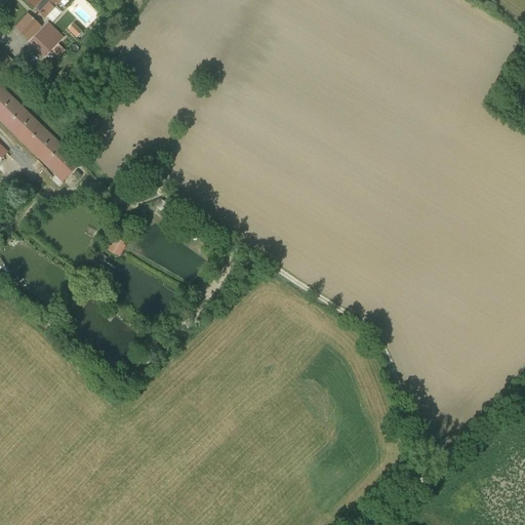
[(28,0),(27,2),(41,14),(40,15),(41,16),(42,15),(44,18),(62,0),(28,0)]
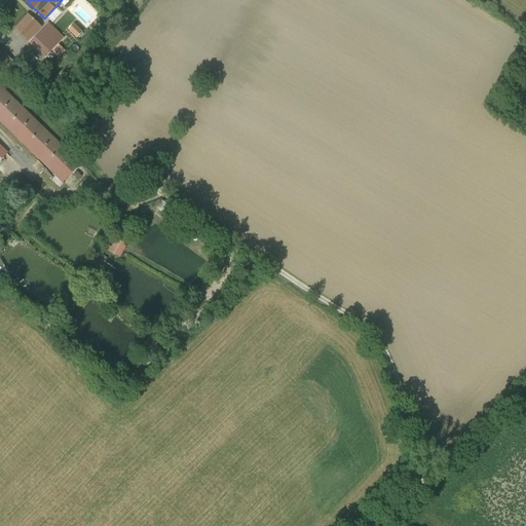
[(32,21),(28,16),(16,29),(22,34),(33,22),(34,21),(33,20),(32,21)]
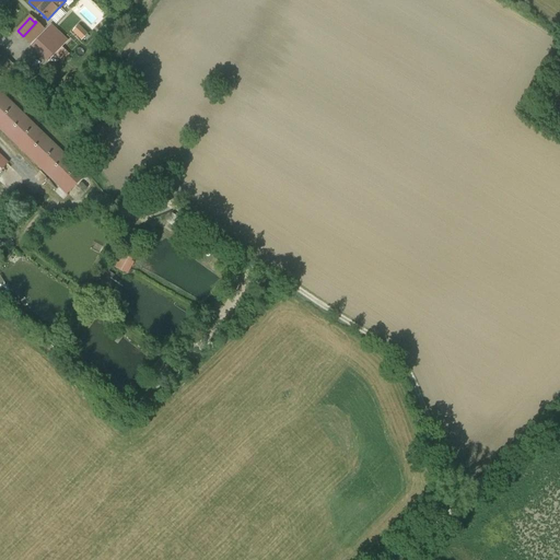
[(35,23),(23,36),(30,43),(43,30),(35,23)]
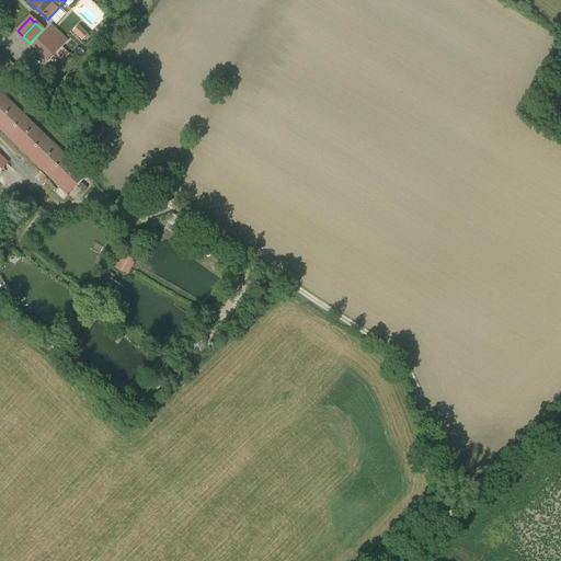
[(65,38),(48,23),(43,30),(58,45),(65,38)]
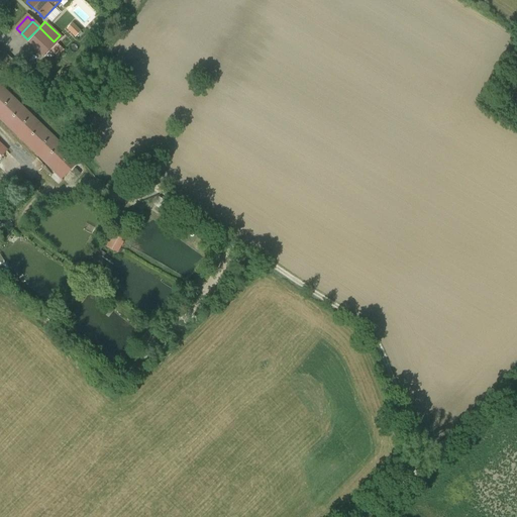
[(81,32),(74,26),(69,31),(76,37),(81,32)]
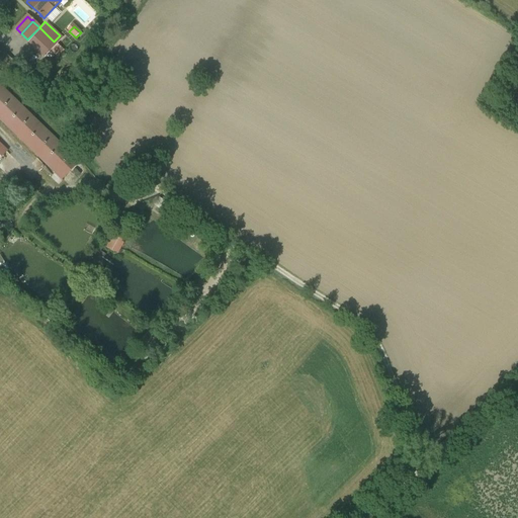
[(39,27),(27,39),(42,54),(46,50),(48,52),(50,50),(57,56),(63,50),(54,41),(39,27)]
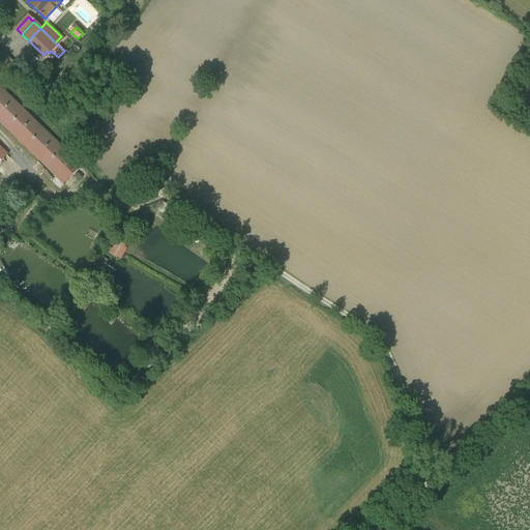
[(25,112),(0,87),(0,122),(63,184),(81,167),(31,118),(35,115),(29,109),(25,112)]
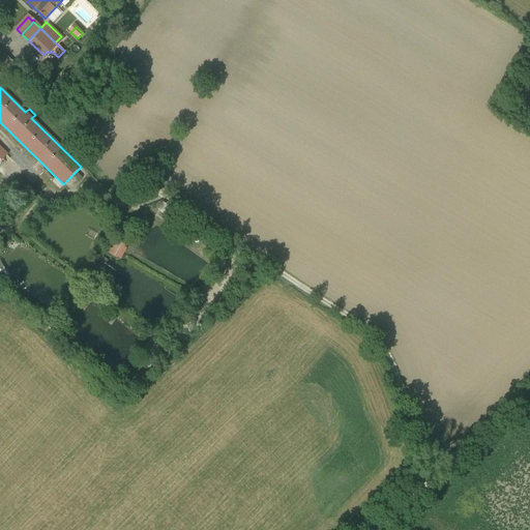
[(0,169),(10,158),(0,148),(0,169)]
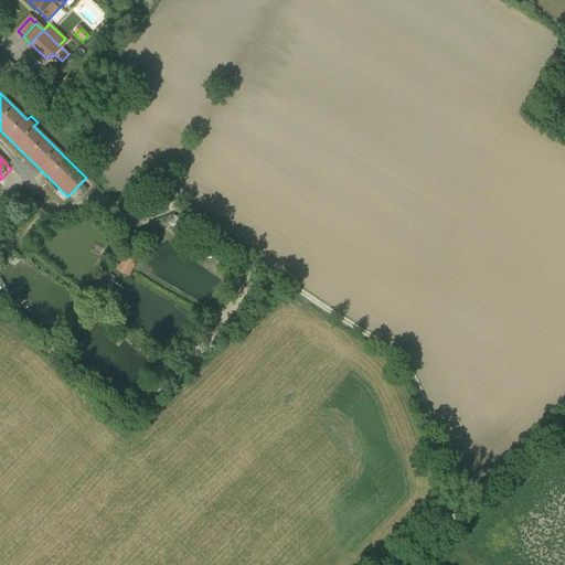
[(118,255),(113,269),(130,277),(136,262),(118,255)]
